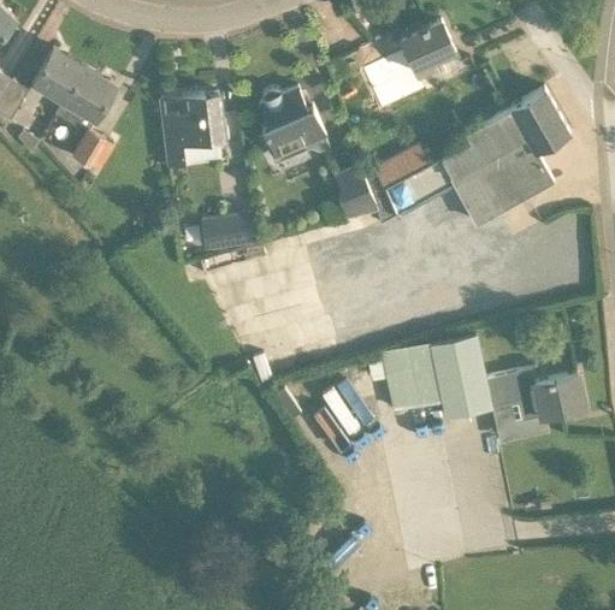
[(0,40),(16,23),(0,9),(0,40)]
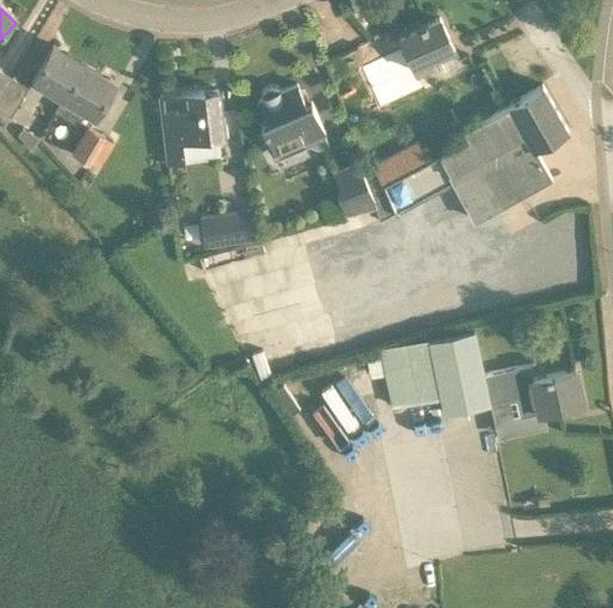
[(456,54),(442,23),(428,29),(427,28),(421,30),(422,32),(400,42),(407,56),(365,76),(382,112),(424,92),(418,80),(433,73),(430,66),(456,54)]
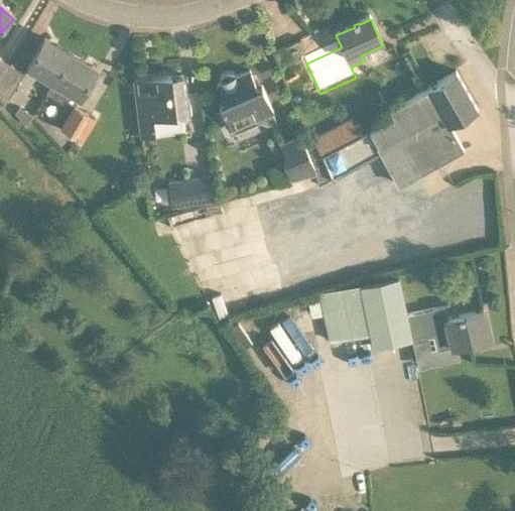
[(49,99),(74,59),(45,43),(27,75),(52,89),(47,98),(49,99)]
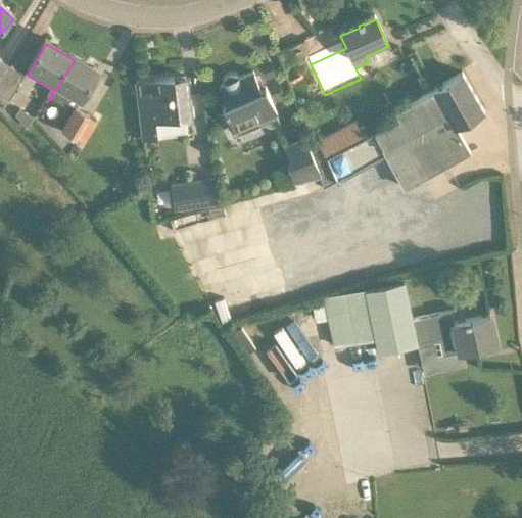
[(84,146),(96,126),(90,122),(91,120),(77,111),(81,106),(80,105),(98,75),(75,60),(50,100),(67,111),(64,116),(68,120),(60,134),(78,143),(78,142),(84,146)]
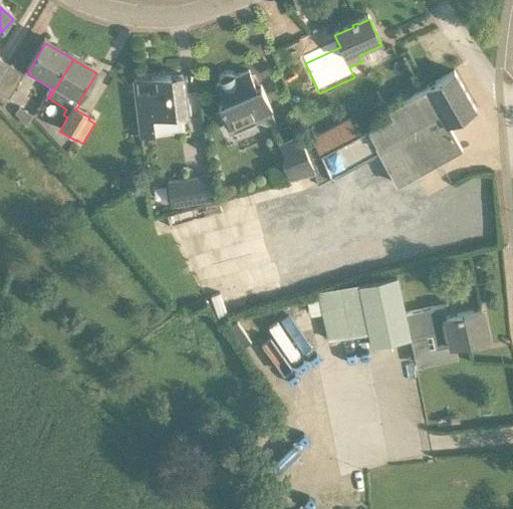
[(0,85),(10,70),(0,63),(0,85)]
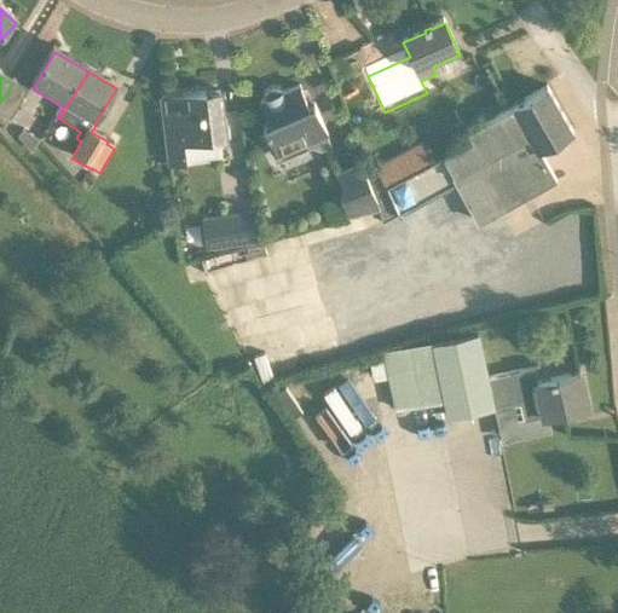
[(0,116),(11,125),(29,94),(12,85),(0,103),(0,116)]
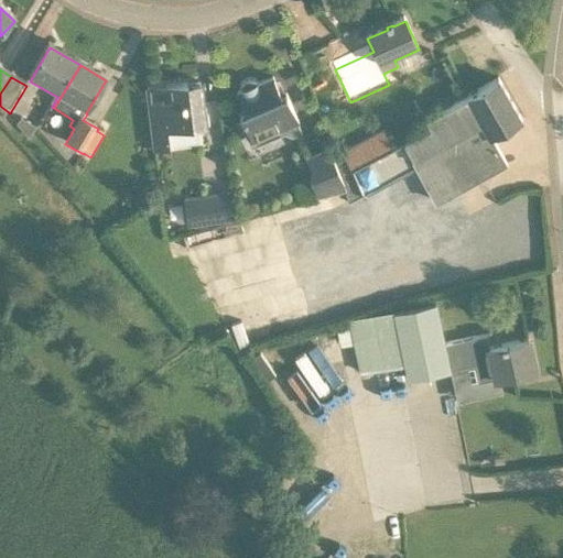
[(281,100),(273,83),(259,88),(258,87),(252,84),(246,85),(241,90),(241,96),(237,98),(246,116),(240,118),(252,148),(281,134),(283,139),(292,142),(302,138),(298,128),(299,127),(287,98),(281,100)]
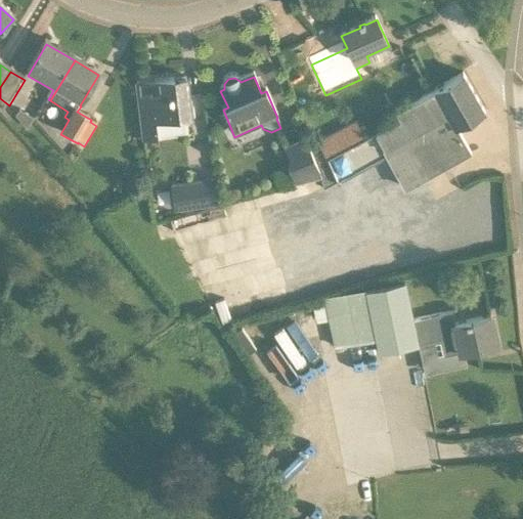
[(405,195),(471,157),(456,131),(485,116),(463,77),(394,116),(399,124),(377,136),(374,137),(350,149),(330,161),(328,156),(324,157),(316,161),(323,182),(319,183),(323,192),(338,186),(386,159),(405,195)]
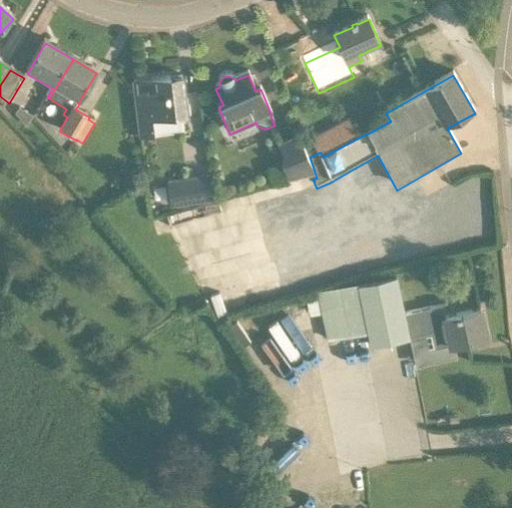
[(141,141),(155,139),(153,123),(187,119),(182,79),(134,86),(141,141)]
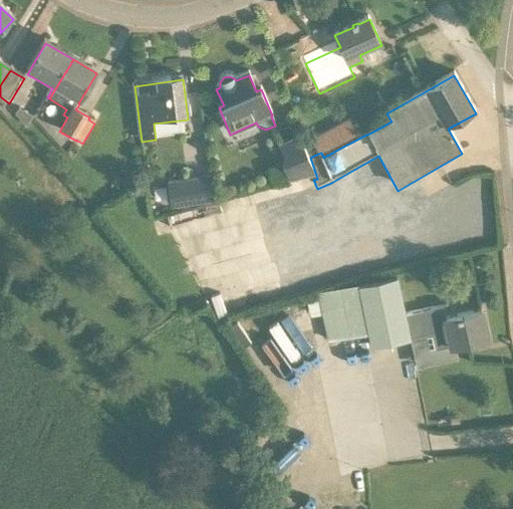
[(27,131),(33,119),(20,111),(16,118),(27,131)]
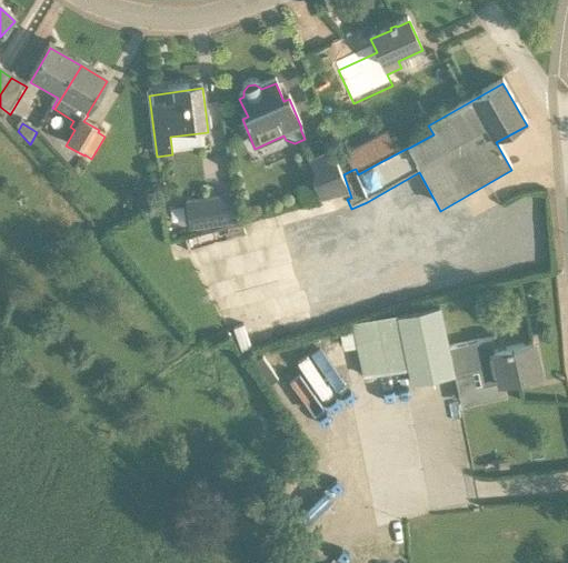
[(347,199),(351,198),(332,157),(310,167),(318,184),(314,187),(321,205),(347,199)]
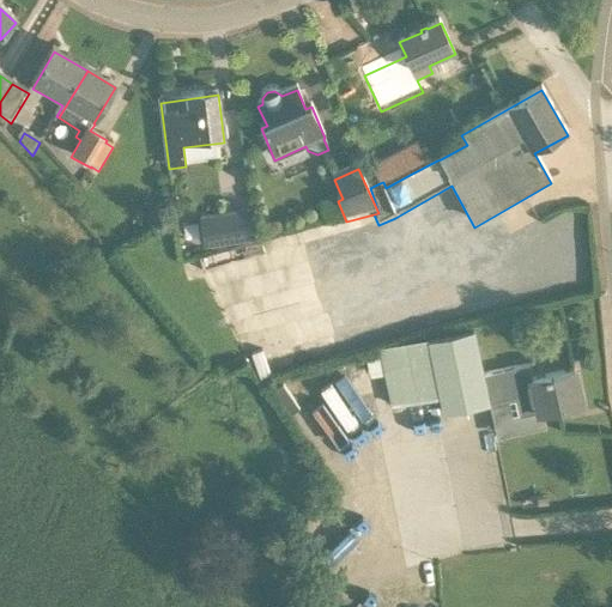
[(205,250),(255,243),(252,213),(201,222),(205,250)]
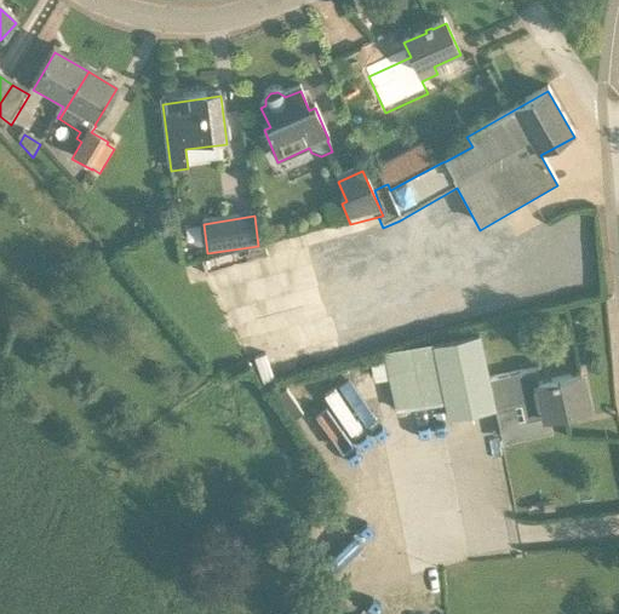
[(492,397),(480,338),(407,354),(407,355),(387,360),(399,417),(419,412),(445,406),(448,423),(496,413),(496,412),(522,406),(527,426),(589,412),(582,379),(537,389),(520,392),(492,397)]
